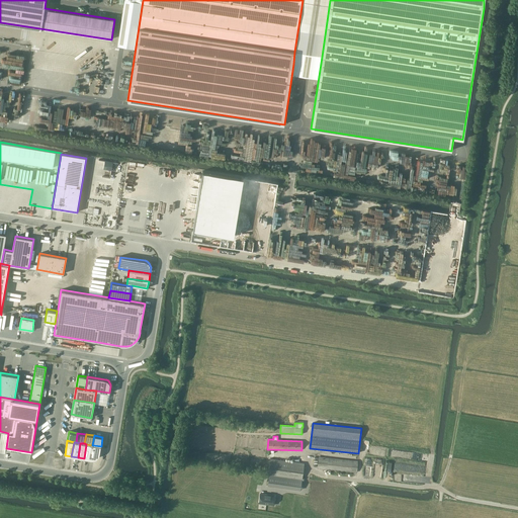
[(90,459),(93,445),(92,445),(86,444),(84,458),(90,459)]
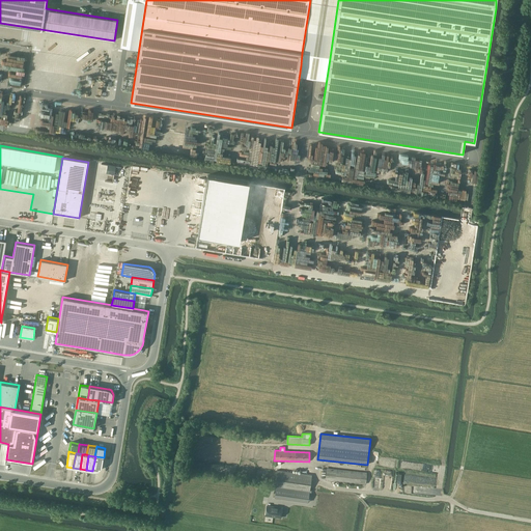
[(95,456),(92,471),(93,471),(95,471),(96,471),(98,471),(99,470),(100,469),(101,469),(101,468),(102,467),(102,466),(103,465),(104,457),(95,456)]
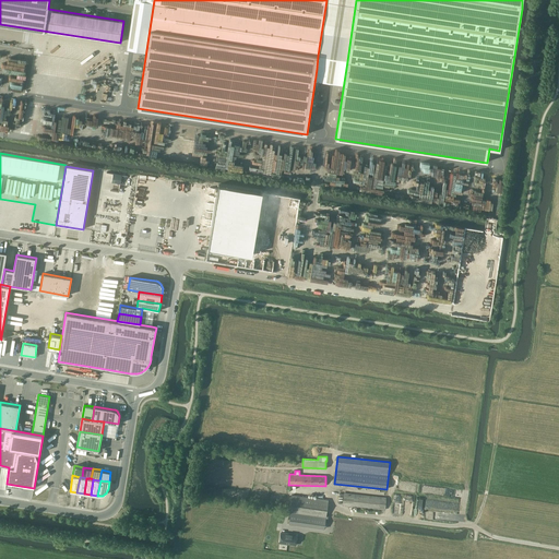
[(385,498),(354,495),(344,494),(342,506),(384,510),(385,498)]
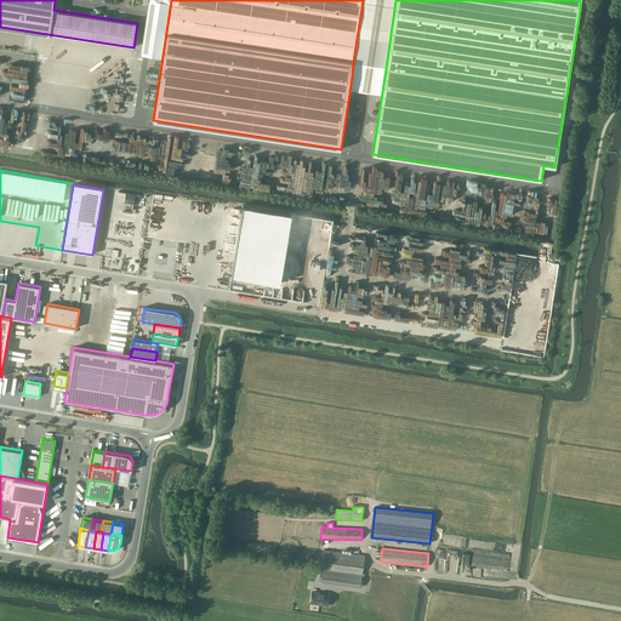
[(364,556),(332,551),(325,551),(320,582),(359,587),(364,556)]
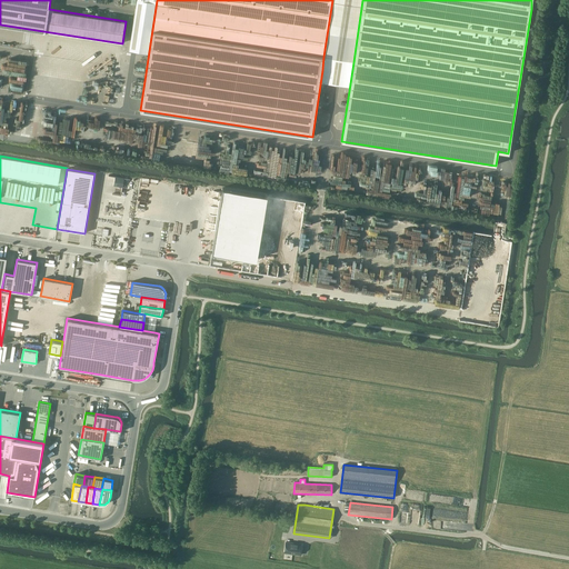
[(286,553),(289,555),(289,553),(296,555),(296,556),(299,556),(299,555),(301,555),(302,545),(286,542),(285,552),(286,553)]
